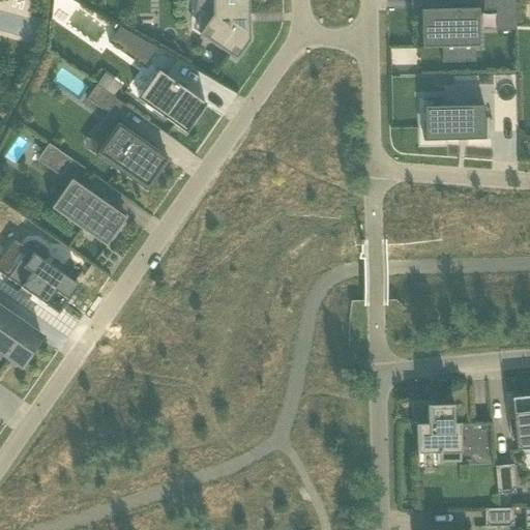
[(210,0),(211,18),(199,35),(236,61),(249,42),(248,0),(210,0)]
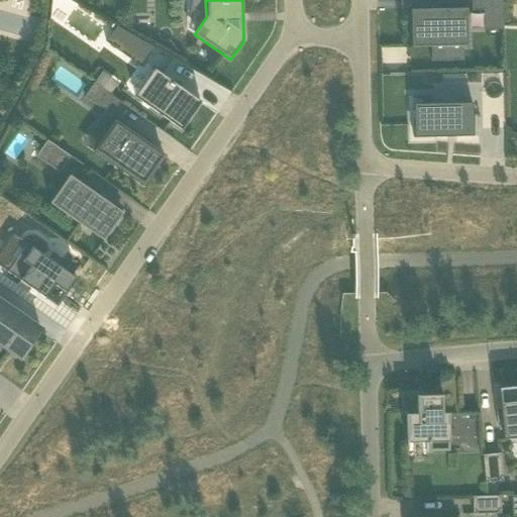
[(503,30),(502,0),(471,0),(472,10),(484,10),(485,30),(503,30)]
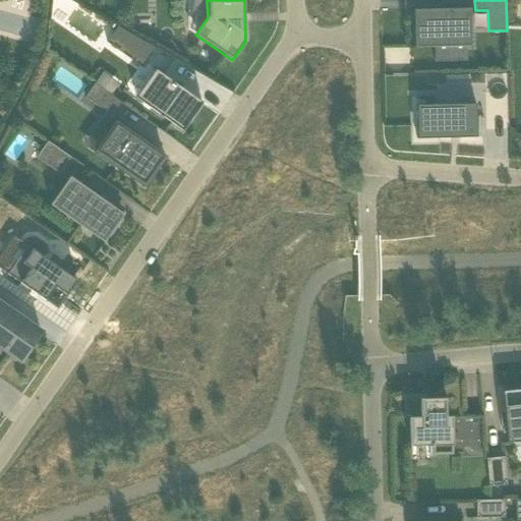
[(414,10),(414,48),(471,47),(471,9),(414,10)]
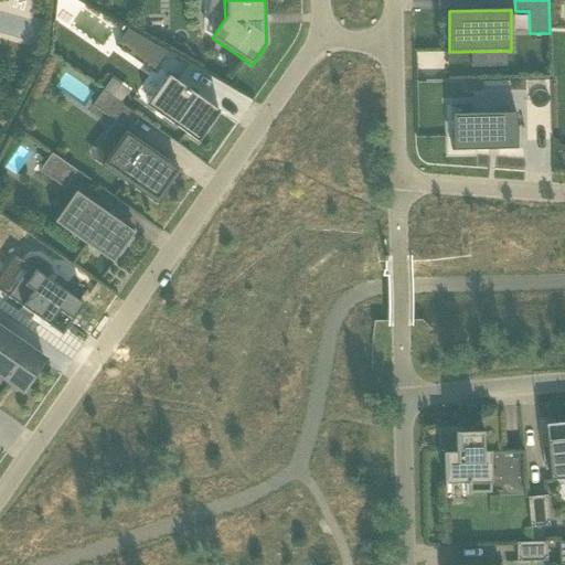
[(169,53),(127,30),(116,46),(155,74),(169,53)]
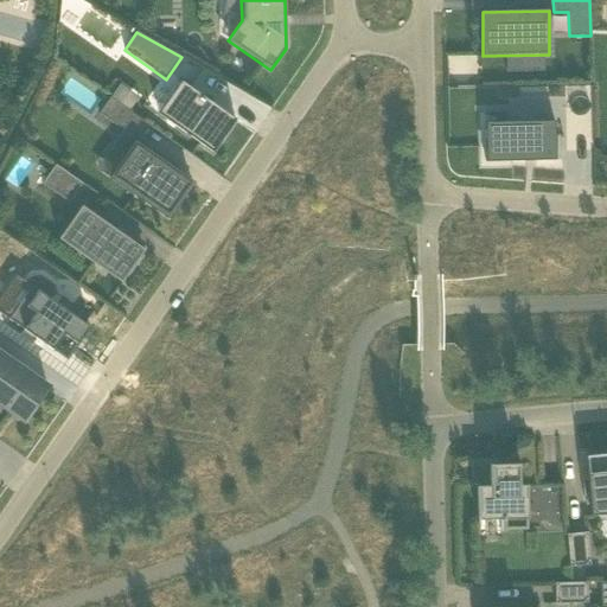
[(158,114),(212,153),(236,120),(181,82),(158,114)]
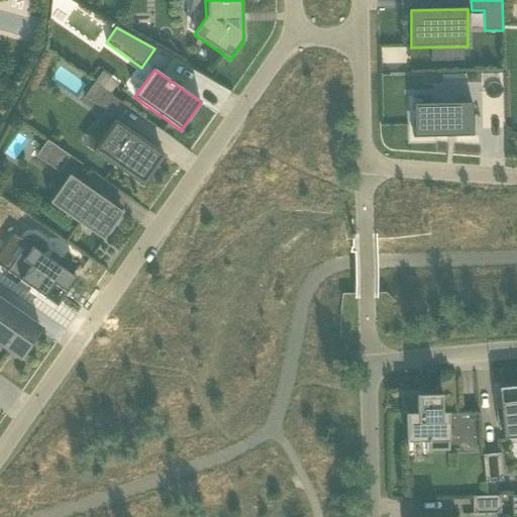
[(143,82),(135,75),(125,89),(133,95),(143,82)]
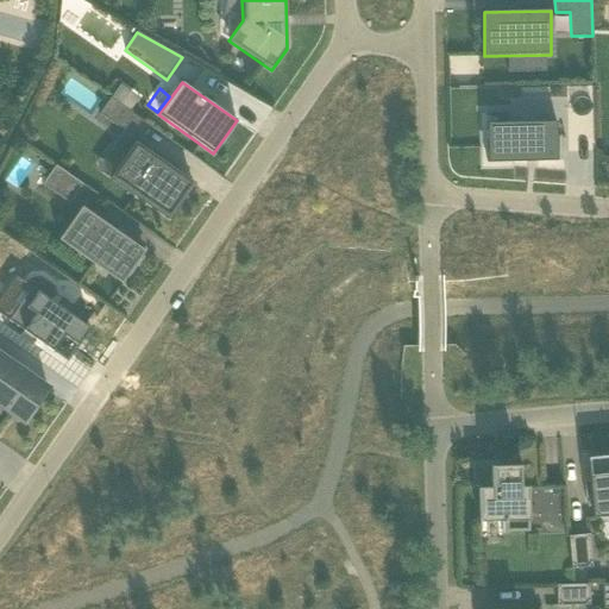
[(100,113),(131,136),(142,120),(111,98),(110,100),(113,102),(104,115),(100,112),(100,113)]
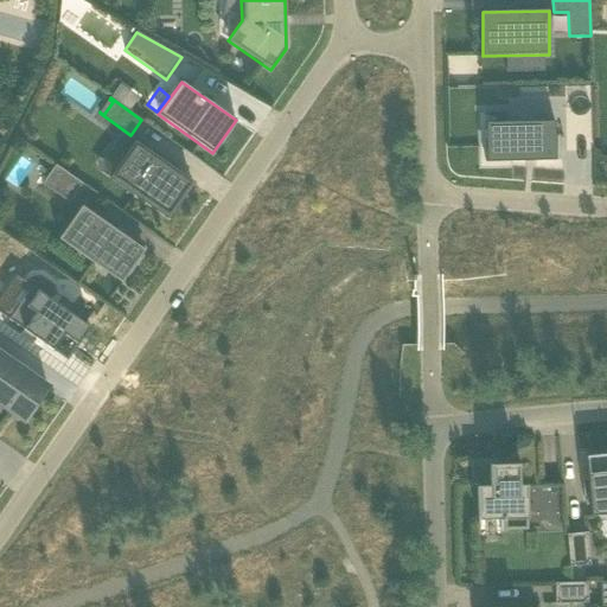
[(485,163),(512,163),(512,158),(532,160),(555,161),(555,122),(548,122),(518,123),(485,123),(485,131),(486,131),(487,141),(485,141),(485,163)]
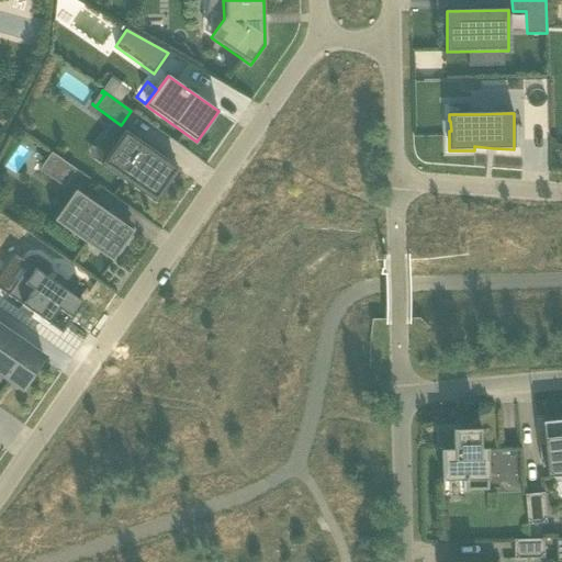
[(169,183),(179,170),(168,164),(150,152),(154,146),(130,130),(103,167),(124,182),(125,179),(156,201),(168,182),(169,183)]
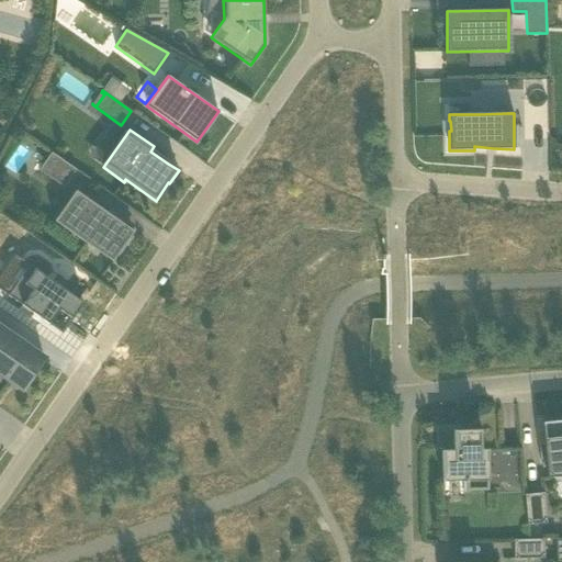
[(40,171),(65,189),(77,170),(52,153),(40,171)]
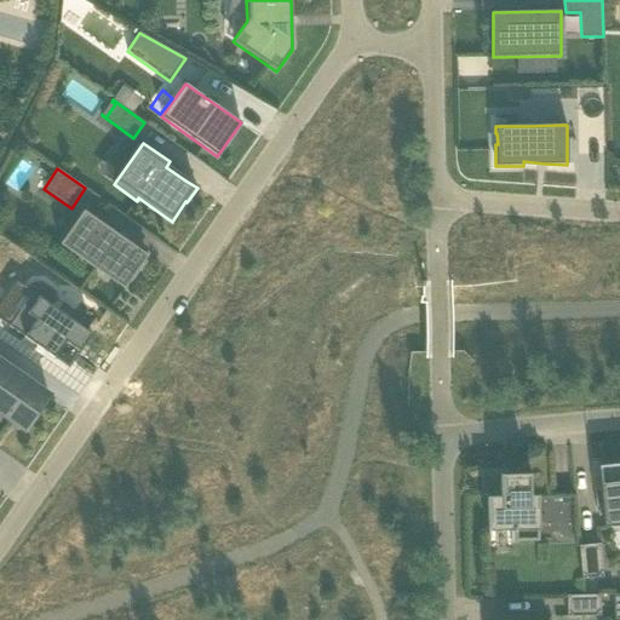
[(61,245),(75,254),(124,290),(148,256),(84,211),(61,245)]
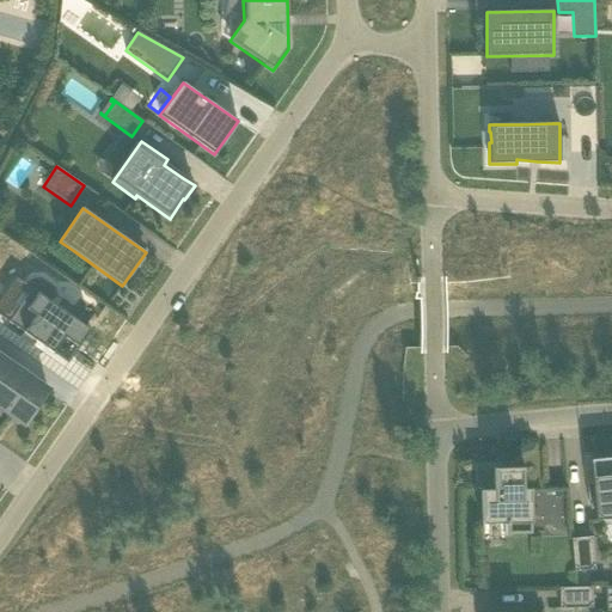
[(68,365),(91,331),(32,289),(8,323),(68,365)]
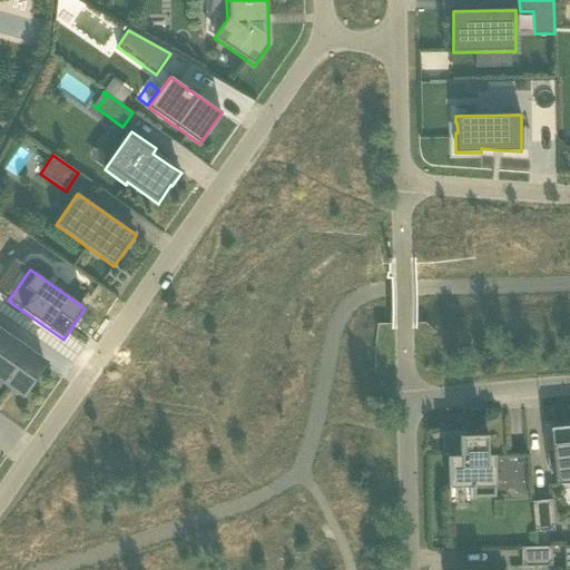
[(0,379),(23,395),(45,364),(0,333),(0,379)]
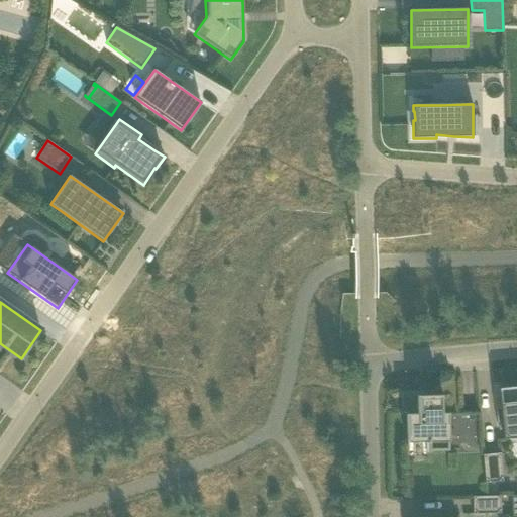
[(503,439),(516,438),(516,387),(499,390),(503,439)]
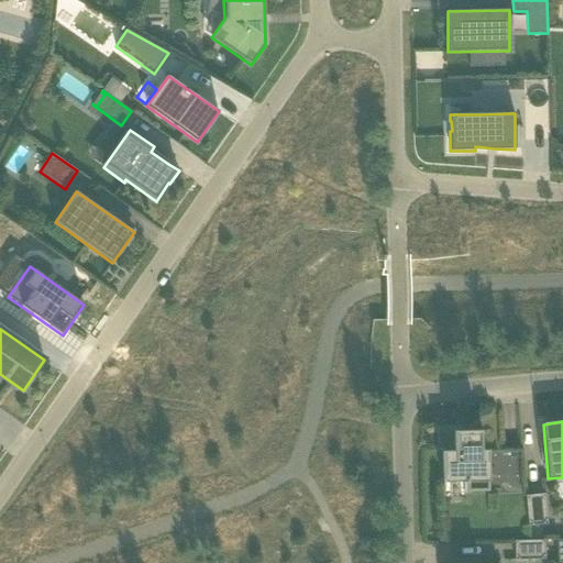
[(467,494),(467,493),(489,492),(487,451),(481,451),(481,431),(463,431),(463,434),(456,434),(455,427),(437,428),(438,451),(443,450),(443,483),(464,483),(464,494),(467,494)]
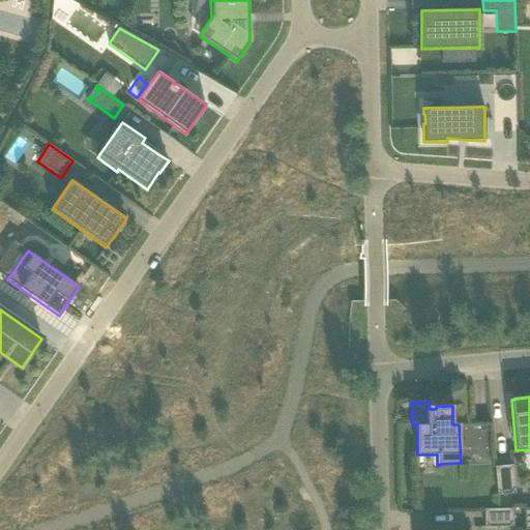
[(497,496),(514,494),(512,466),(495,467),(497,496)]
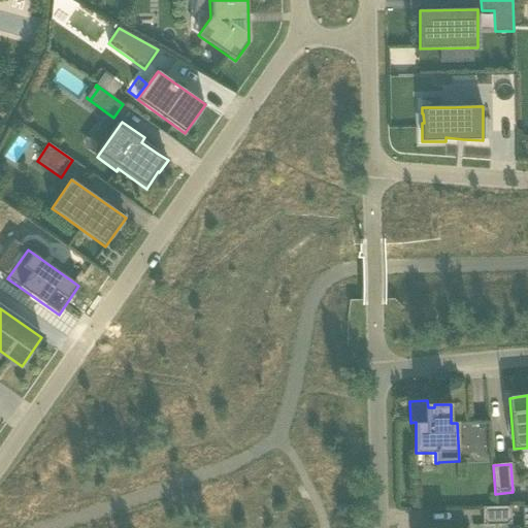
[(509,507),(482,507),(482,525),(510,525),(509,507)]
